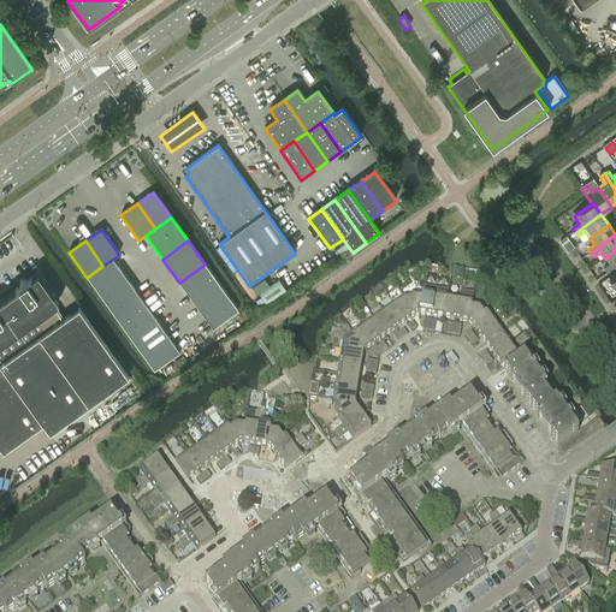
[(569,244),(563,248),(568,255),(573,250),(574,250),(569,244)]
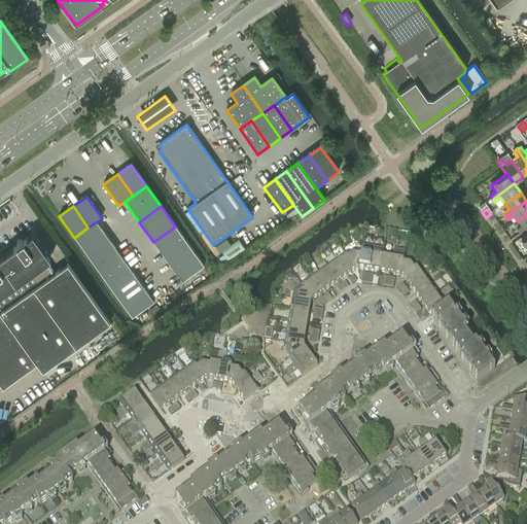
[(526,229),(526,214),(518,221),(522,228),(517,231),(519,236),(526,229)]
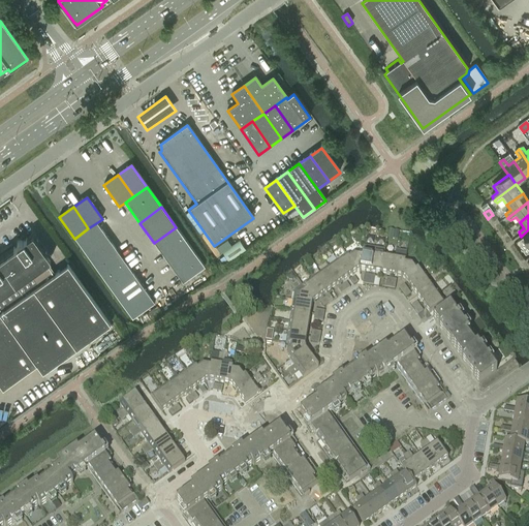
[(111,243),(96,223),(88,228),(74,239),(89,258),(111,243)]
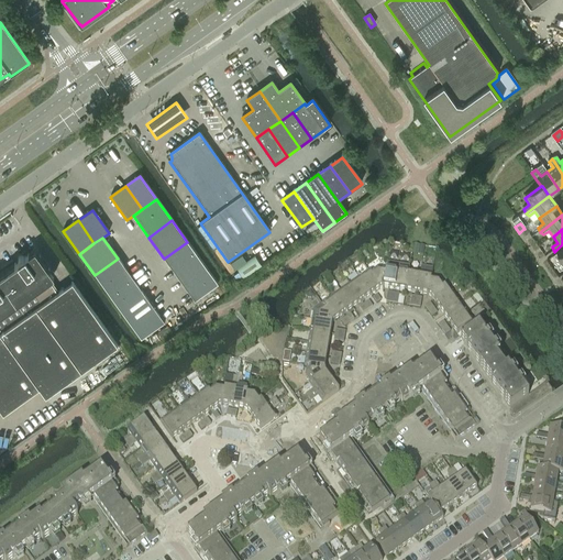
[(197,256),(190,246),(187,242),(164,259),(174,273),(197,256)]
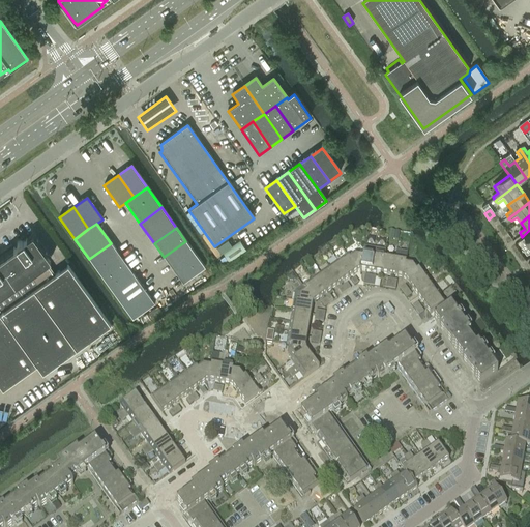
[(33,291),(76,351),(111,326),(67,266),(55,275),(47,264),(51,262),(32,236),(23,243),(22,242),(21,242),(20,242),(18,242),(17,243),(17,244),(16,245),(17,246),(17,247),(7,255),(5,256),(31,292),(33,291)]
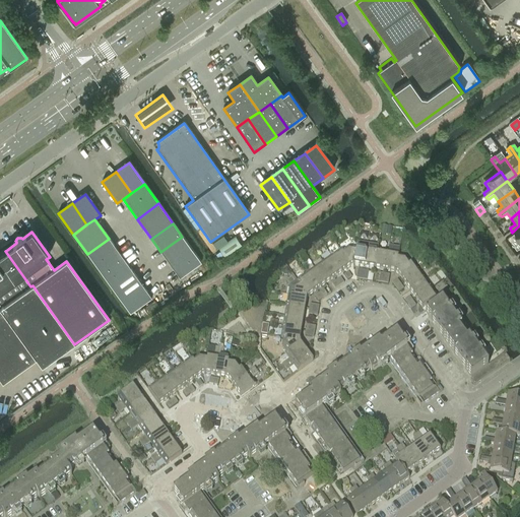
[(170,265),(191,250),(182,237),(160,252),(170,265)]
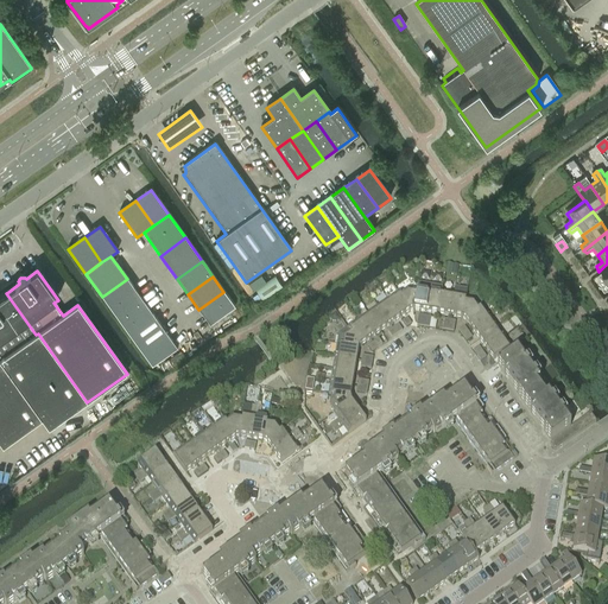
[(119,320),(144,303),(127,279),(102,297),(119,320)]
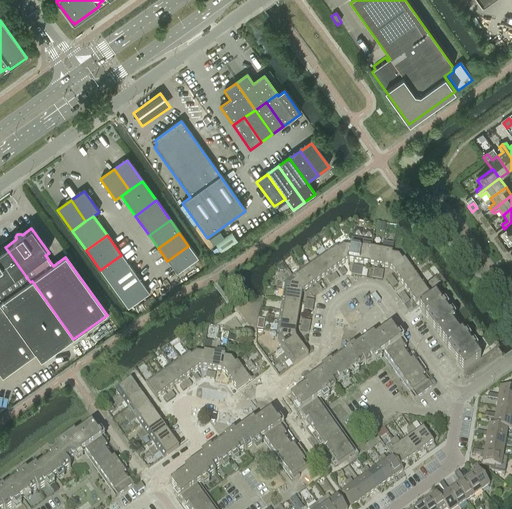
[(232,235),(215,246),(221,255),(238,243),(232,235)]
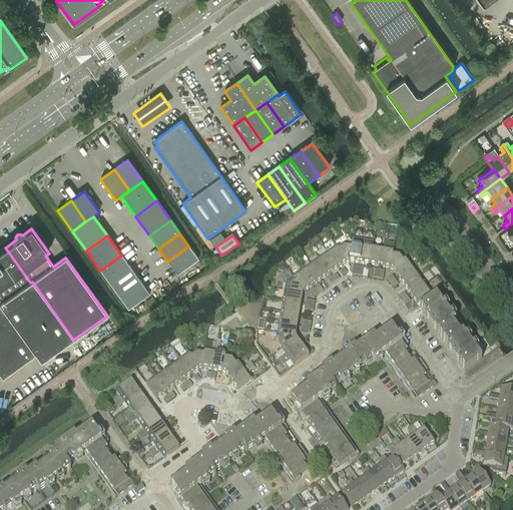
[(359,267),(363,244),(352,242),(351,248),(352,249),(349,265),(353,266),(353,270),(358,271),(359,271),(359,267)]
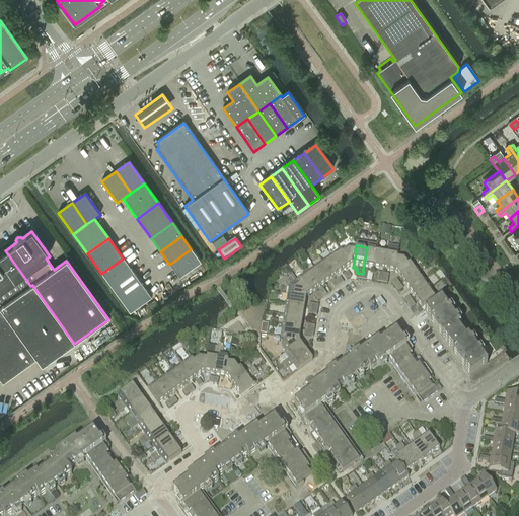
[(367,247),(363,270),(363,274),(367,275),(368,271),(373,272),(377,252),(377,248),(367,247)]
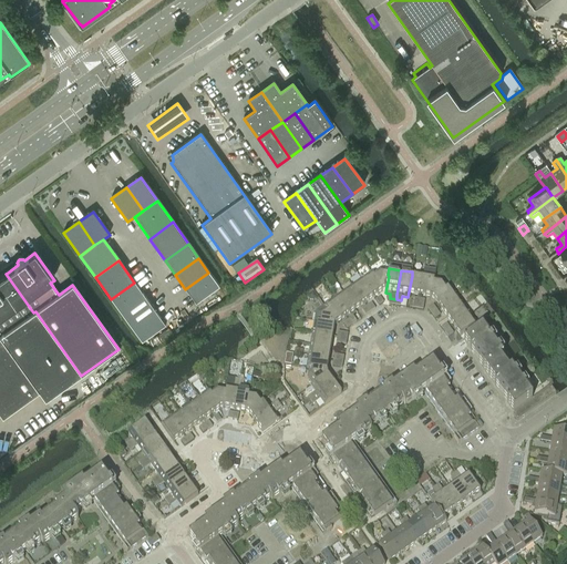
[(208,273),(185,289),(196,304),(219,287),(208,273)]
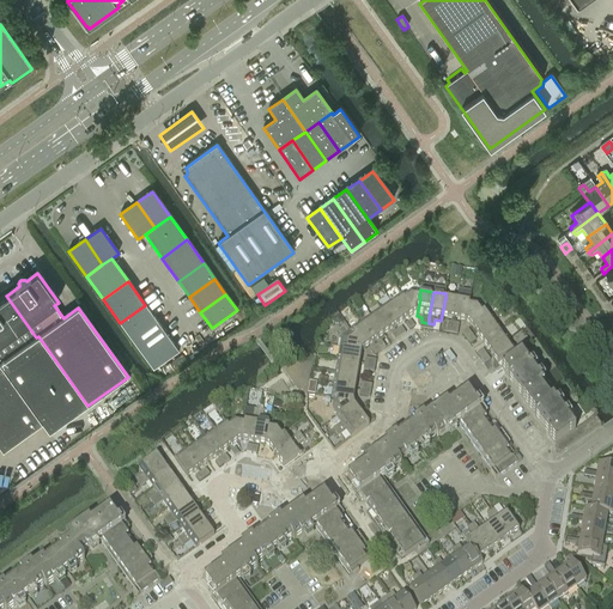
[(459,294),(457,300),(454,323),(466,324),(468,305),(469,305),(471,297),(459,294)]
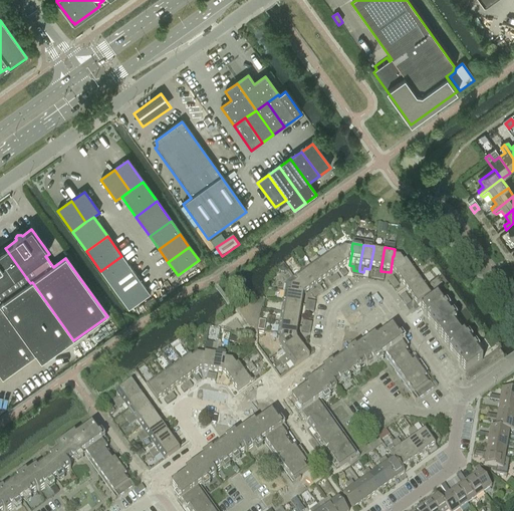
[(0,300),(2,303),(0,305),(0,306),(35,355),(41,363),(73,340),(32,282),(30,283),(5,248),(4,250),(3,249),(0,251),(0,300)]
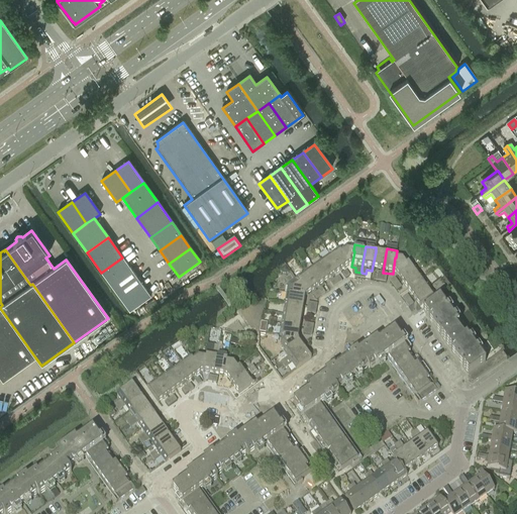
[(354,251),(353,250),(345,249),(339,254),(347,266),(348,268),(351,267),(354,251)]
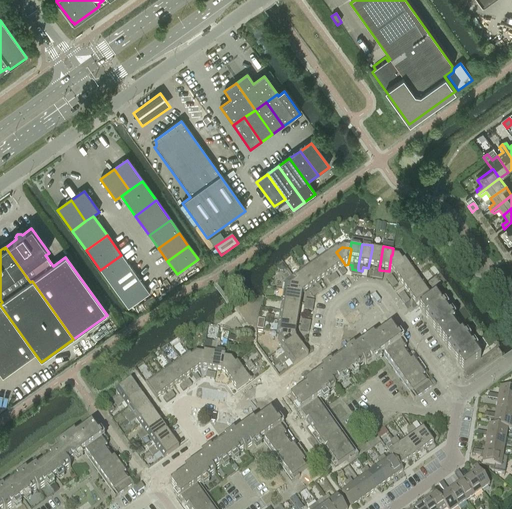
[(382,251),(372,249),(368,268),(379,270),(382,251)]
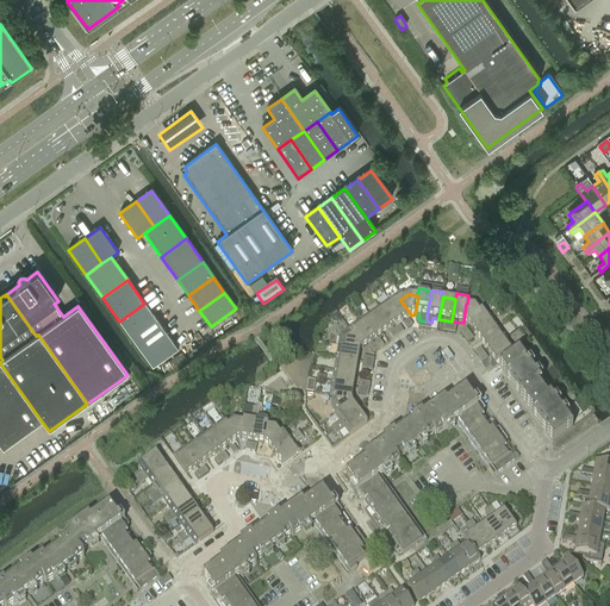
[(402,323),(410,317),(411,316),(410,313),(400,300),(399,298),(388,305),(402,323)]
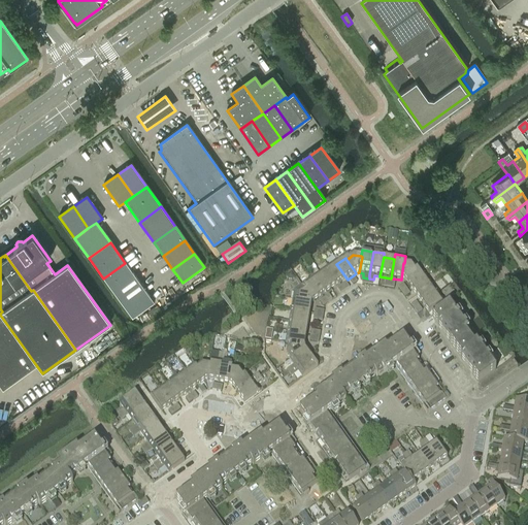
[(112,292),(134,276),(125,263),(103,279),(112,292)]
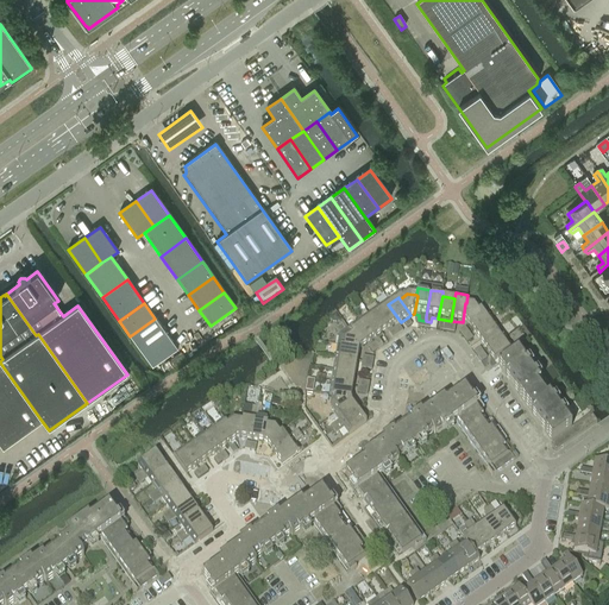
[(463,322),(465,325),(482,314),(481,313),(476,306),(466,303),(465,303),(463,322)]
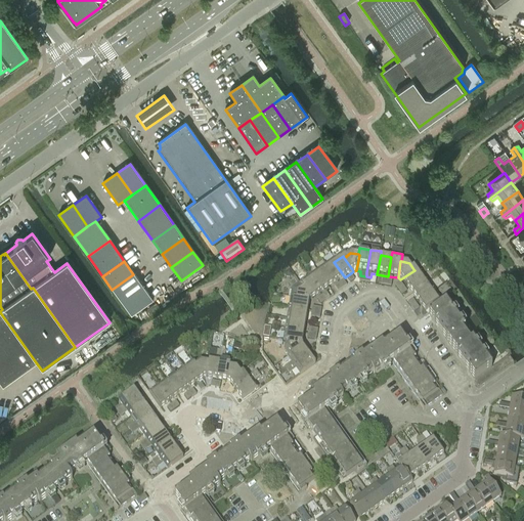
[(325,268),(336,284),(345,277),(334,262),(325,268)]
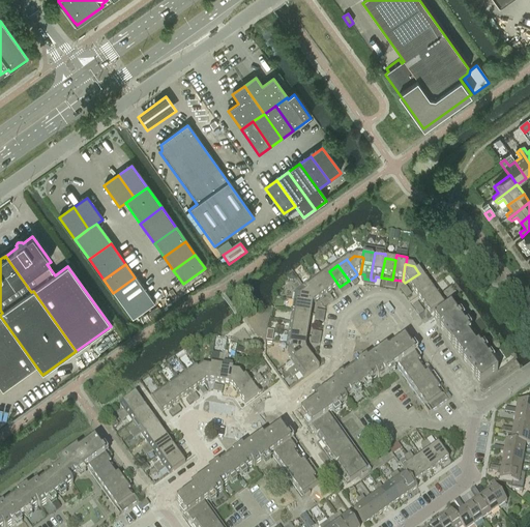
[(331,293),(340,287),(329,271),(320,277),(331,293)]
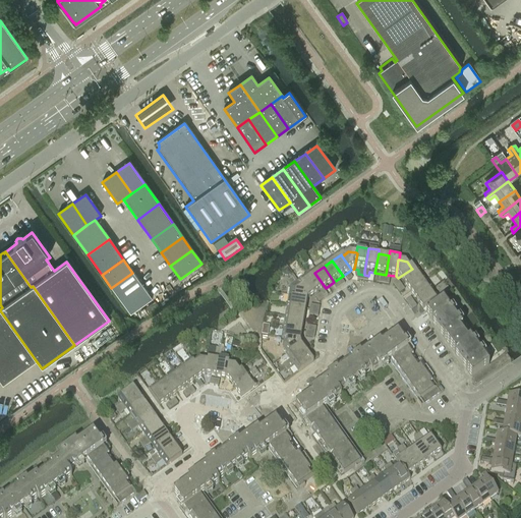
[(398,278),(404,286),(420,275),(413,267),(411,268),(412,269),(398,278)]
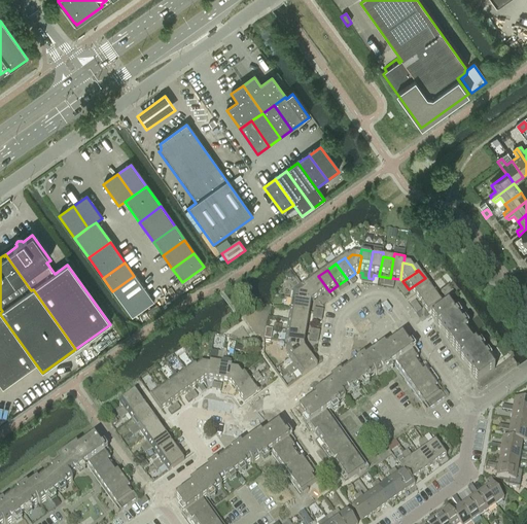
[(121,305),(144,289),(134,276),(112,291),(121,305)]
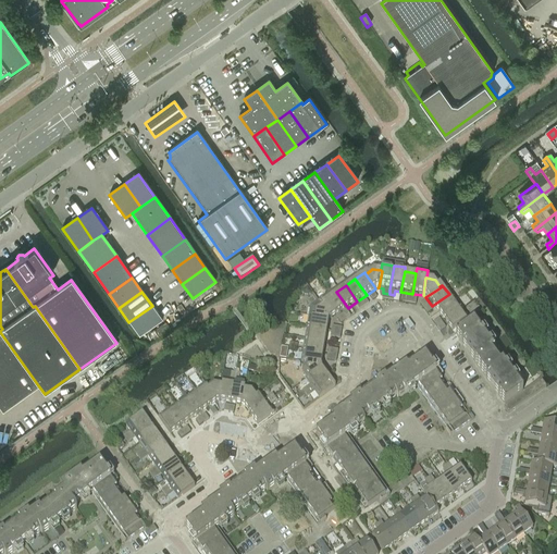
[(339,315),(348,308),(336,292),(327,298),(339,315)]
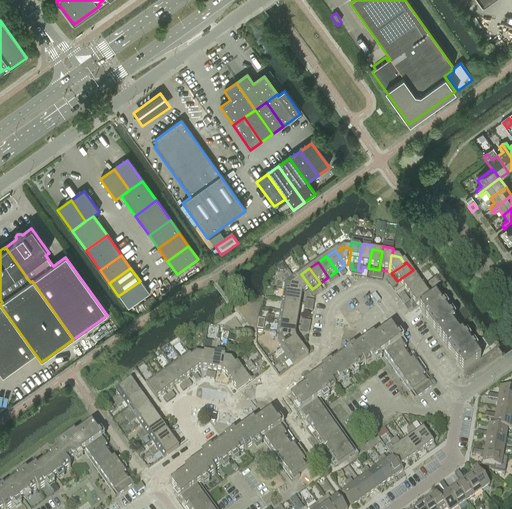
[(397,281),(403,290),(419,279),(413,270),(397,281)]
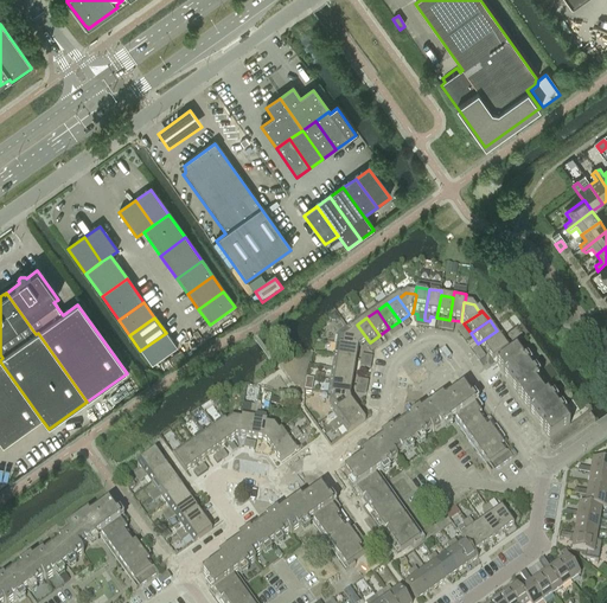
[(346,332),(349,334),(360,350),(370,342),(357,325),(346,332)]
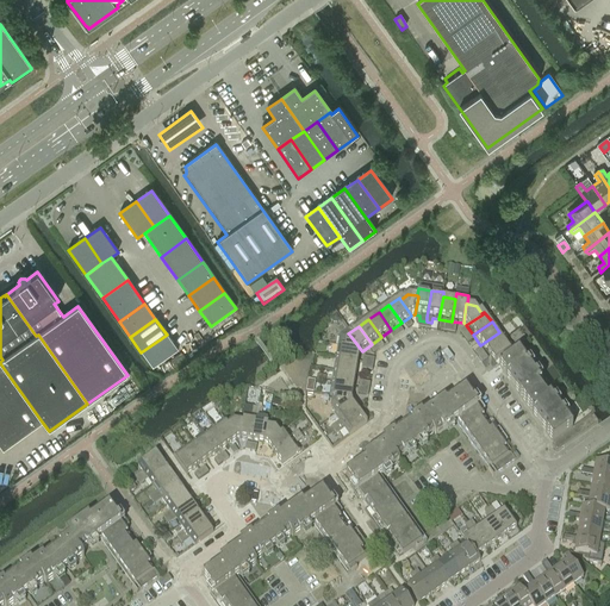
[(506,342),(499,332),(480,345),(487,355),(506,342)]
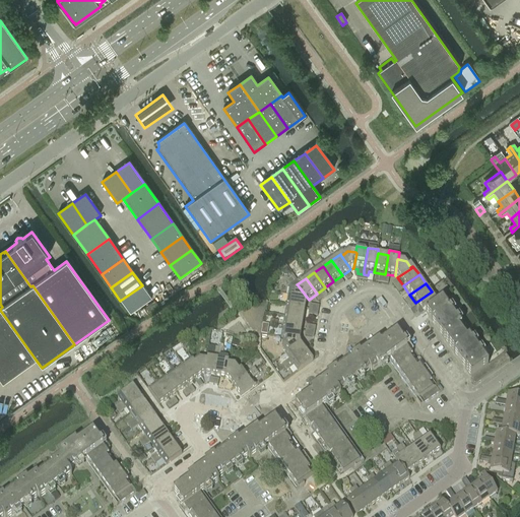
[(142,285),(120,301),(130,314),(151,299),(142,285)]
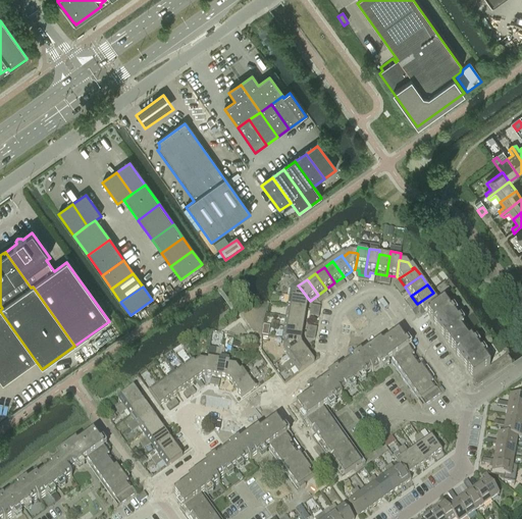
[(293,293),(292,300),(292,301),(308,304),(308,303),(310,301),(300,288),(293,293)]
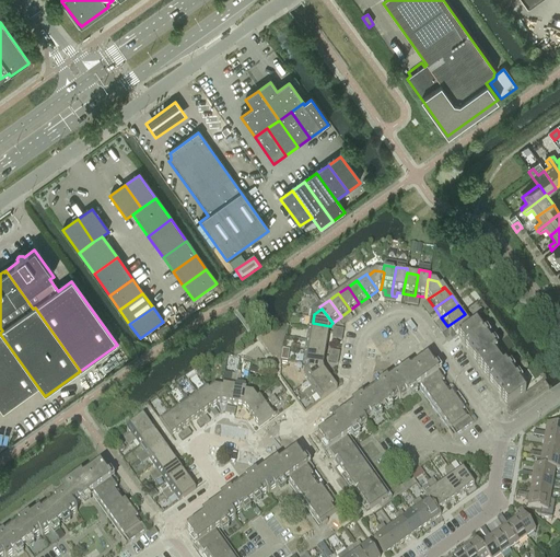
[(471,324),(465,314),(447,326),(455,336),(471,324)]
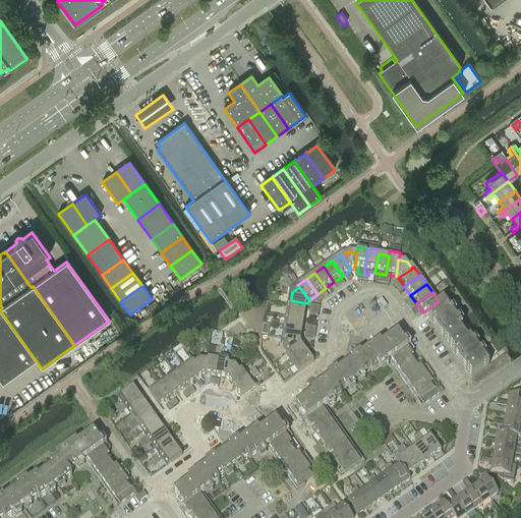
[(289,299),(287,310),(305,313),(307,303),(291,300),(291,299),(289,299)]
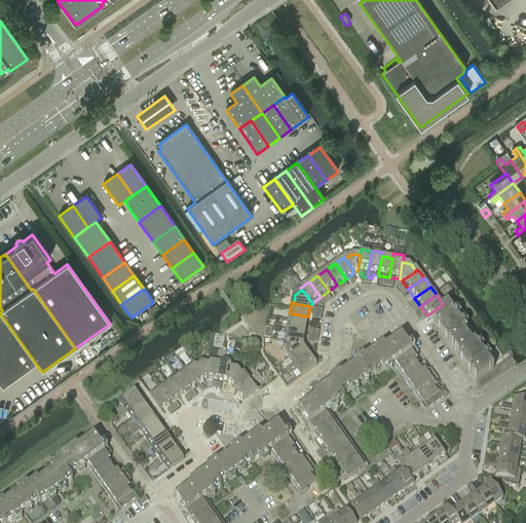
[(0,383),(2,387),(36,364),(0,313),(0,312),(2,310),(0,307),(0,383)]
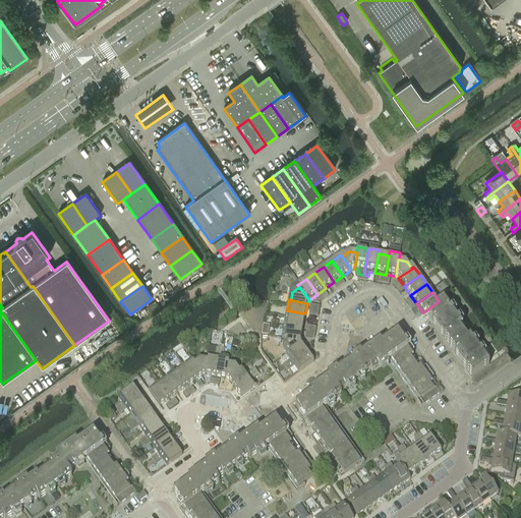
[(148,309),(146,310),(150,317),(159,309),(157,306),(155,304),(148,309)]
